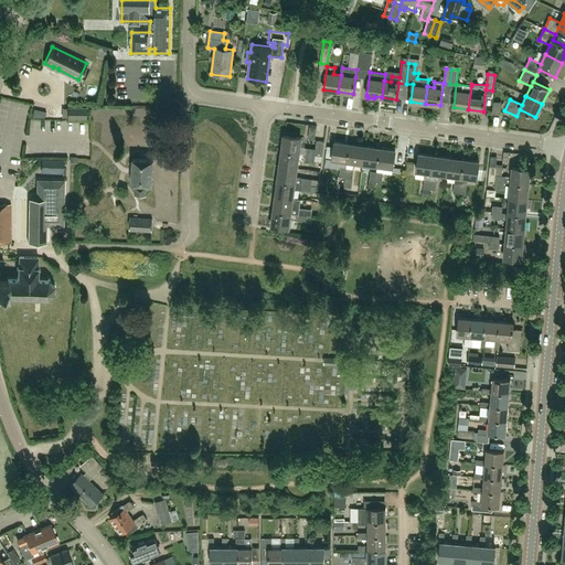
[(86,118),(86,108),(68,108),(68,118),(86,118)]
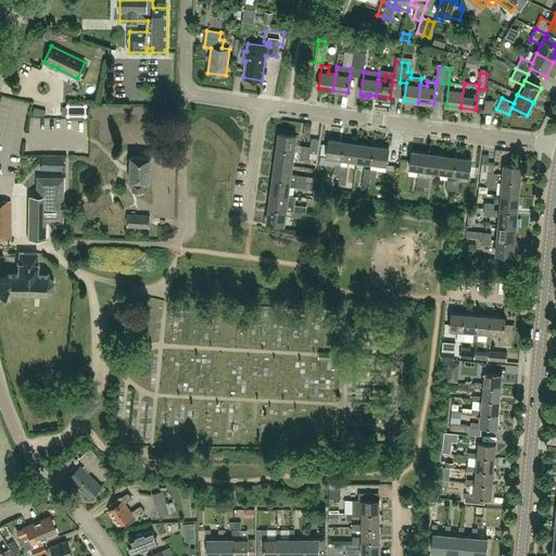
[(278,148),(294,150),(297,135),(280,133),(278,148)]
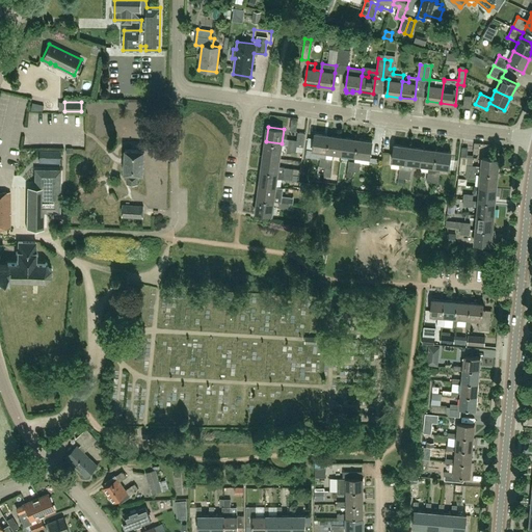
[(289,139),(288,144),(296,145),(303,147),(306,133),(298,132),(297,140),(289,139)]
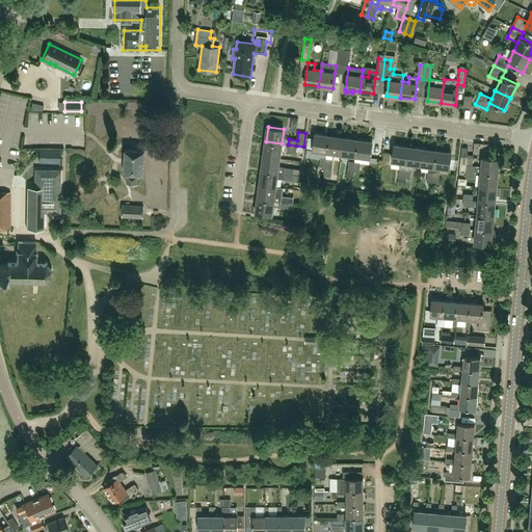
[(313,149),(327,151),(329,135),(315,133),(313,149)]
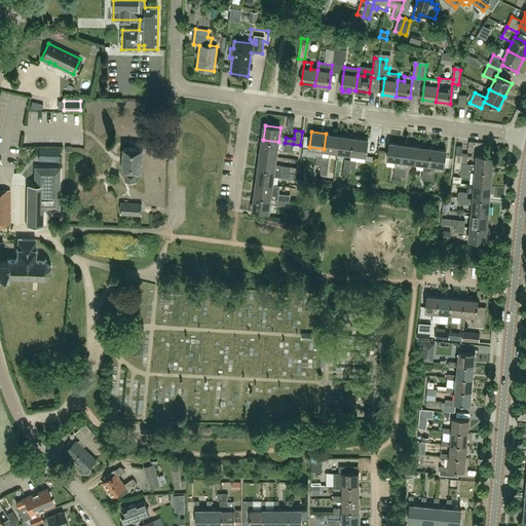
[(324,149),(338,151),(340,136),(326,134),(324,149)]
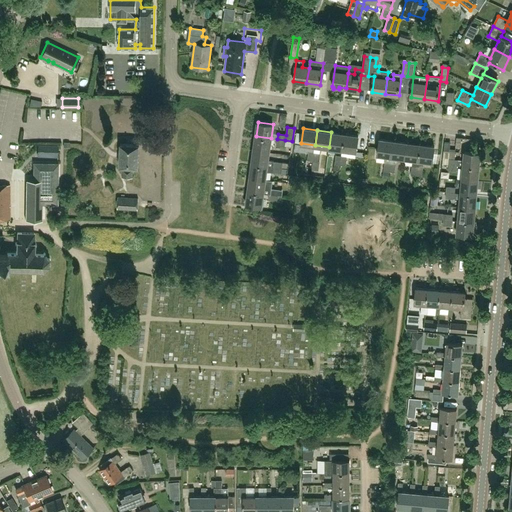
[(329,147),(343,149),(345,134),(331,132),(329,147)]
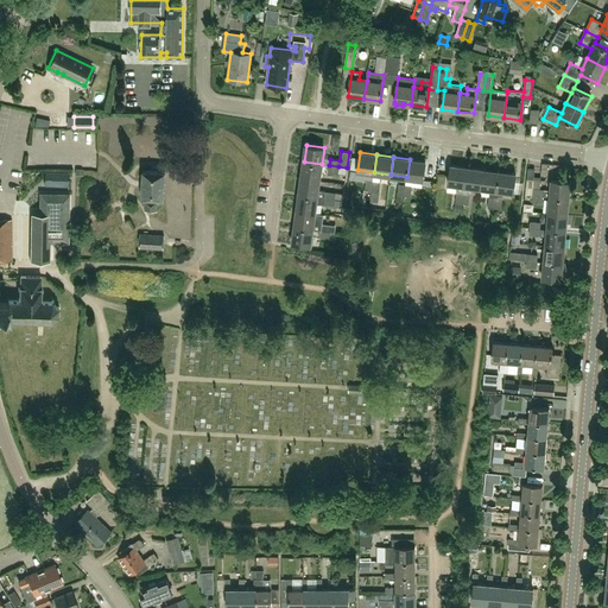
[(410,159),(407,177),(424,179),(426,162),(410,159)]
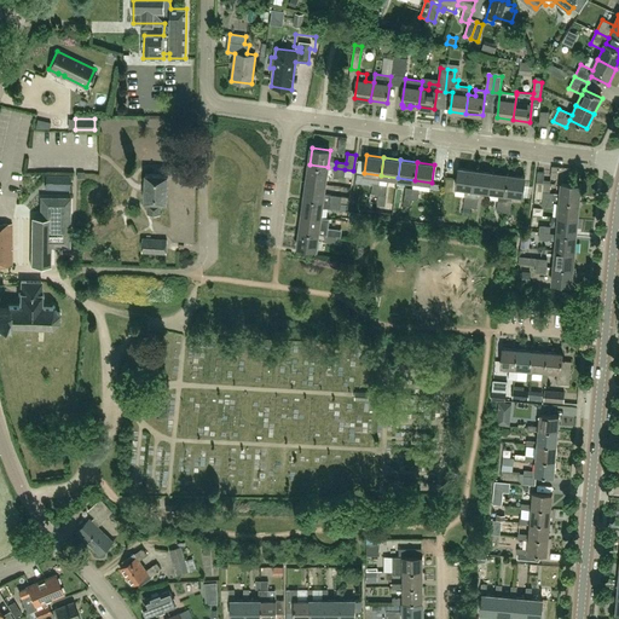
[(325,184),(328,167),(310,165),(307,181),(325,184)]
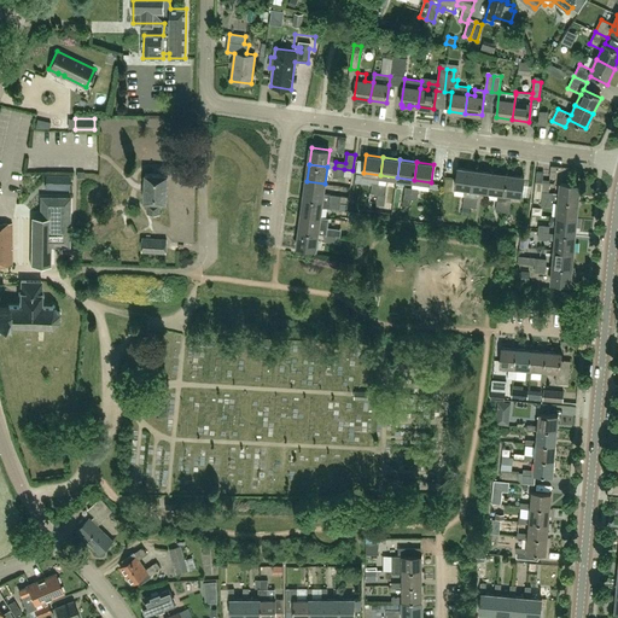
[(462,207),(470,208),(471,197),(472,188),(474,169),(458,167),(456,178),(455,186),(465,187),(462,207)]
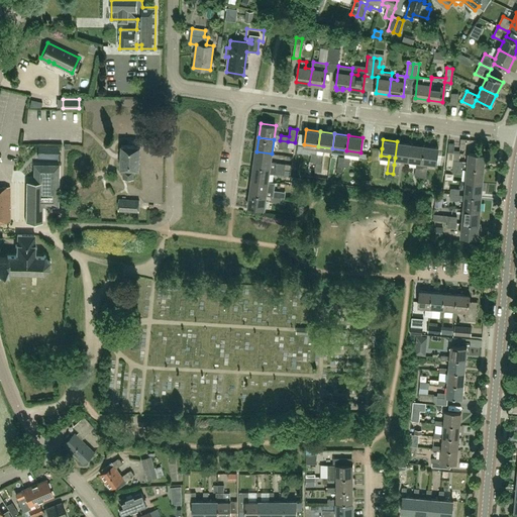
[(395,158),(408,160),(410,143),(397,141),(395,158)]
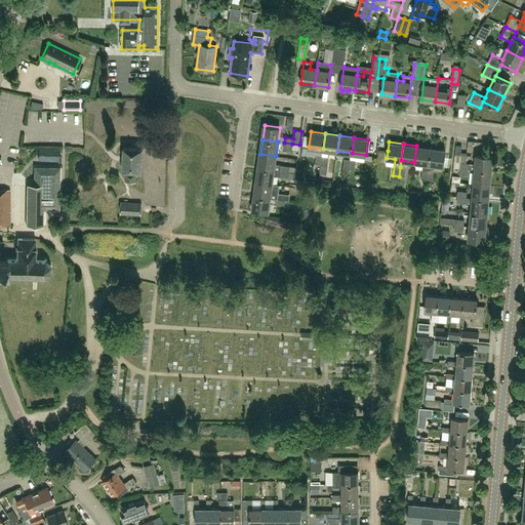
[(421,179),(427,179),(431,148),(416,146),(414,162),(423,163),(421,179)]
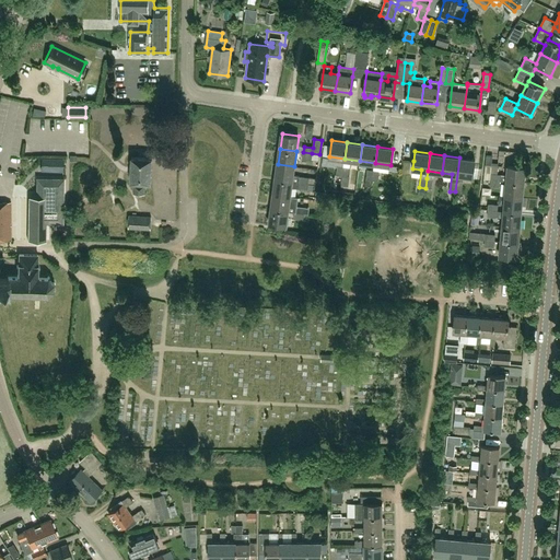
[(151,183),(152,158),(132,156),(130,182),(135,182),(135,190),(146,191),(147,183),(151,183)]
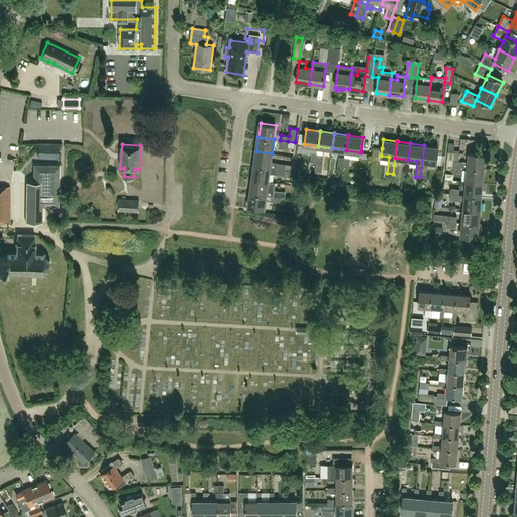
[(438,147),(424,145),(420,177),(426,178),(428,163),(436,164),(438,147)]
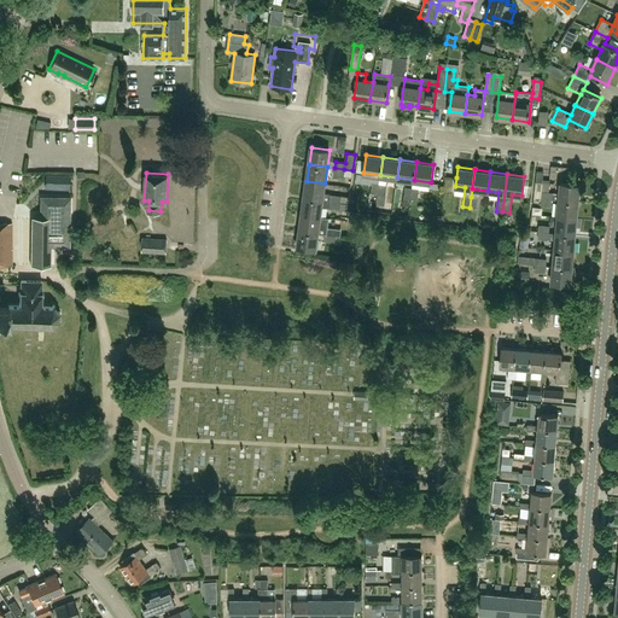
[(324,193),(325,184),(307,181),(304,197),(322,200),(340,203),(342,197),(324,193)]
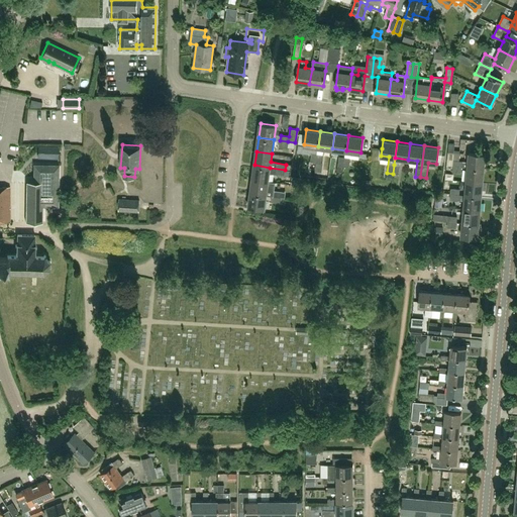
[(439,154),(440,164),(447,162),(446,152),(439,154)]
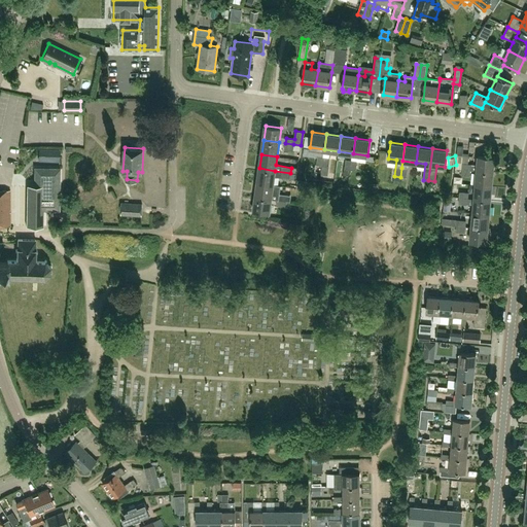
[(462,169),(471,170),(477,170),(492,172),(494,157),(478,155),(477,165),(463,163),(462,169)]
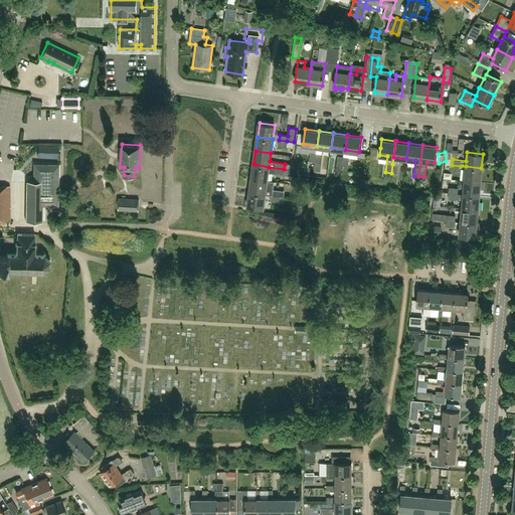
[(336,165),(336,172),(341,173),(342,166),(344,157),(338,156),(337,165),(336,165)]
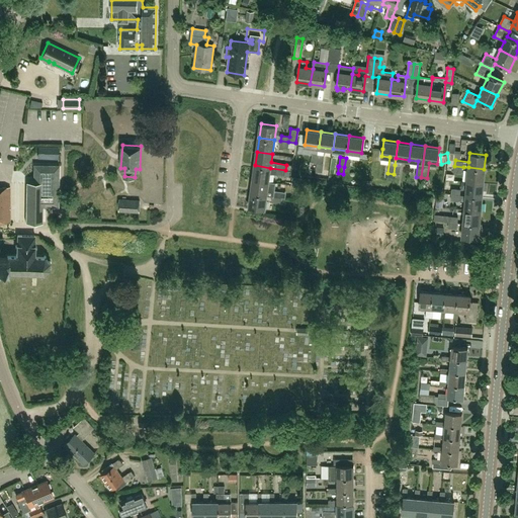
[(33,182),(26,182),(25,222),(31,223),(31,225),(37,225),(37,223),(42,223),(44,198),(59,198),(59,165),(33,164),(33,182)]
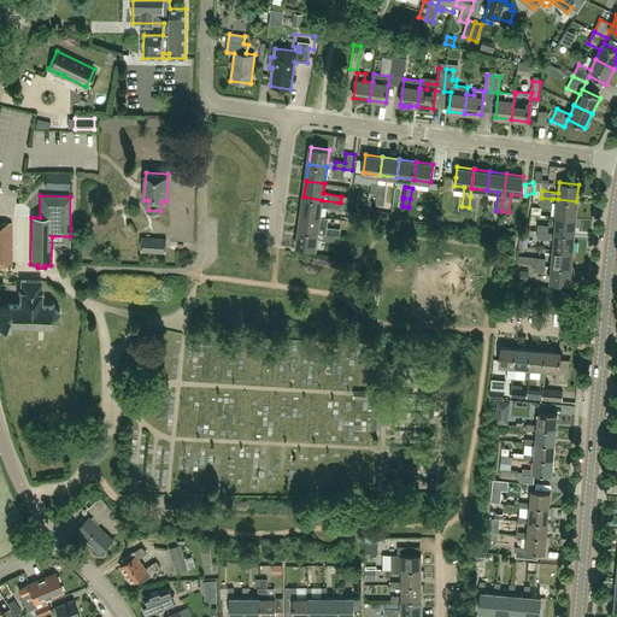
[(340,203),(322,200),(304,197),(301,213),(319,216),(321,206),(339,209),(340,203)]
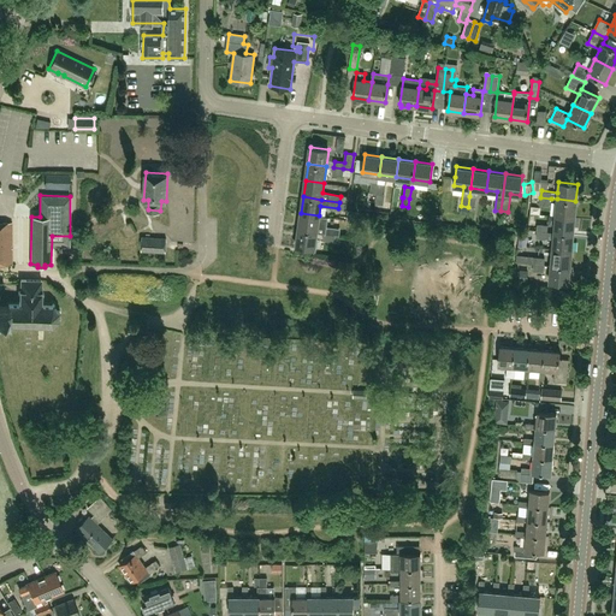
[(574,217),(575,201),(557,199),(556,215),(574,217)]
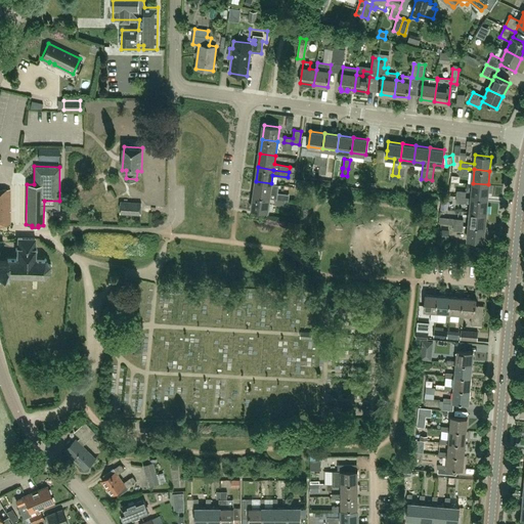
[(254,195),(269,198),(275,199),(285,200),(285,194),(277,193),(278,184),(271,183),(256,181),(254,195)]
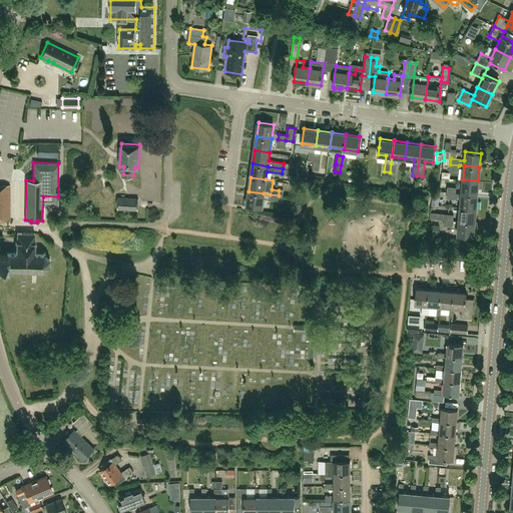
[(478,180),(463,179),(461,193),(477,194),(478,180)]
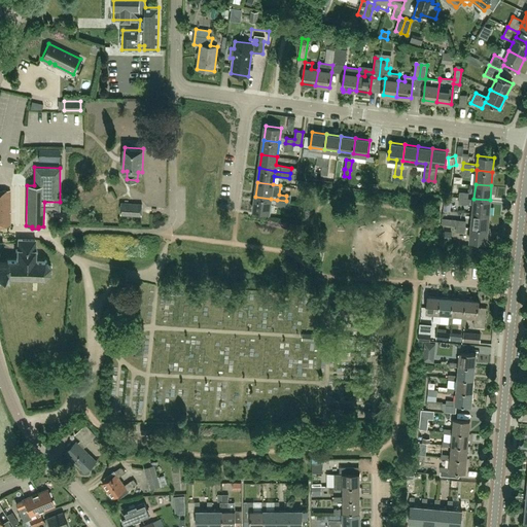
[(0,226),(9,226),(9,190),(0,189),(0,226)]
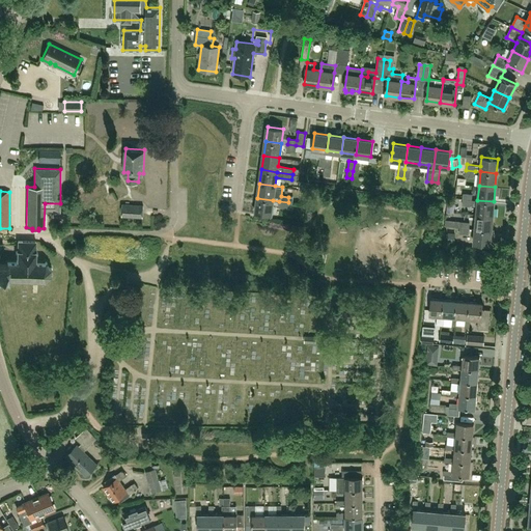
[(271,215),(273,200),(257,198),(255,213),(271,215)]
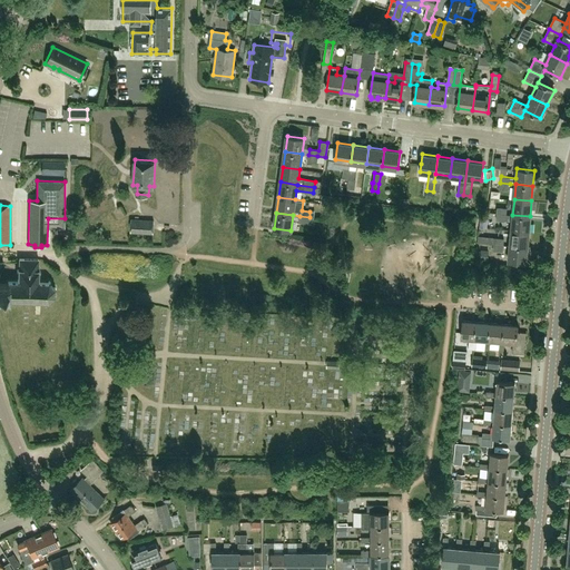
[(512,215),(508,214),(498,213),(497,219),(512,220),(511,229),(529,232),(530,216),(512,215)]
